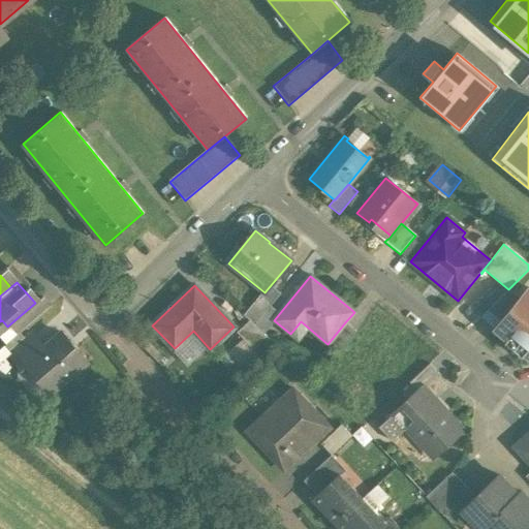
[(496,328),(494,329),(507,339),(504,343),(514,349),(528,330),(528,288),(519,299),(496,328)]
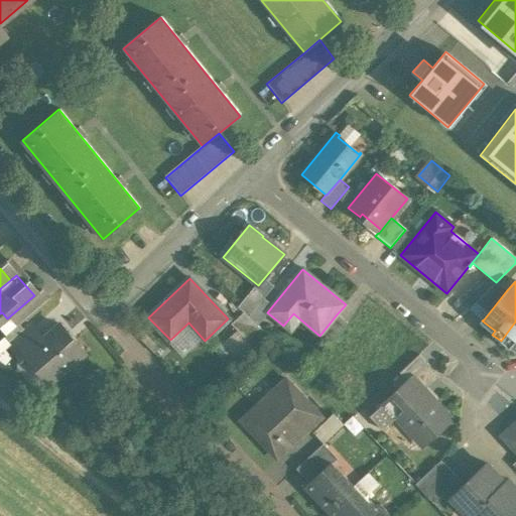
[(496,283),(470,307),(484,319),(506,291),(496,283)]
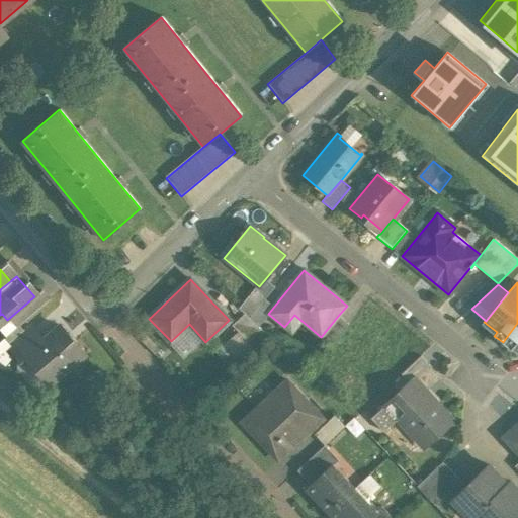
[(34,296),(7,320),(15,329),(49,299),(40,290),(34,296)]
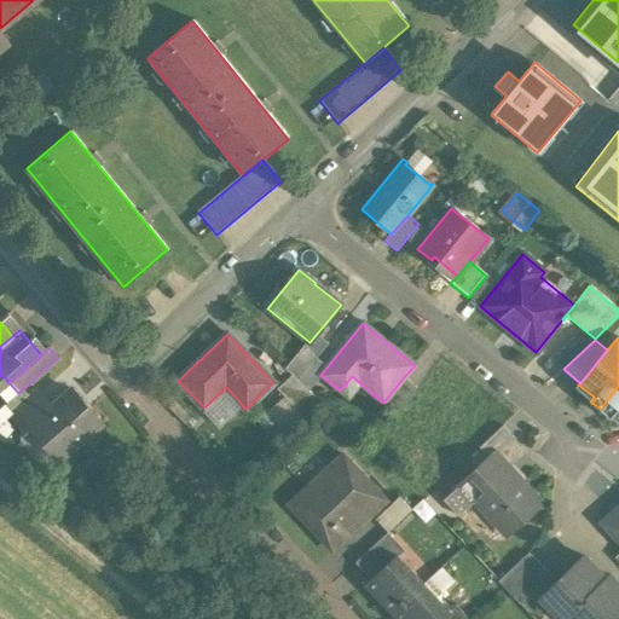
[(302,347),(285,369),(291,375),(298,380),(316,358),(302,347)]
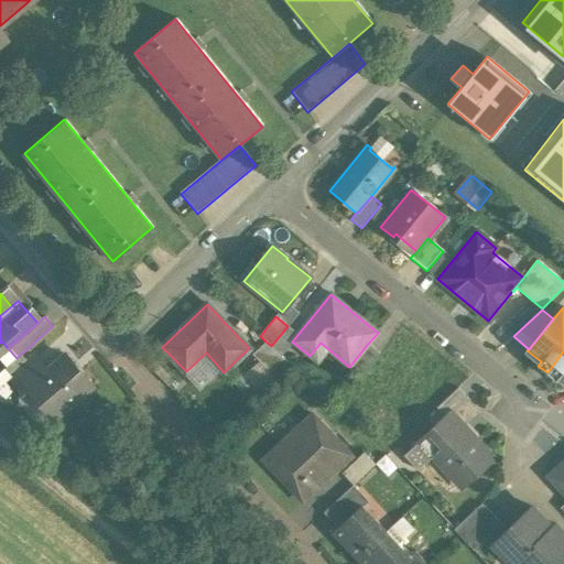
[(271,346),(266,342),(253,354),(280,382),(294,369),(271,346)]
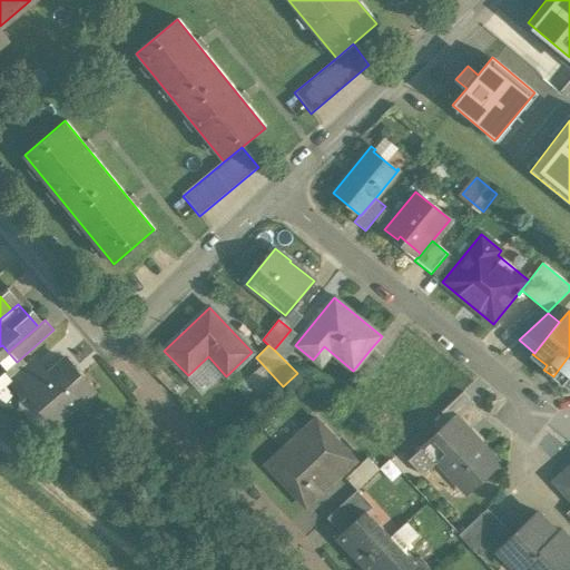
[(372,347),(353,371),(364,380),(383,357),(372,347)]
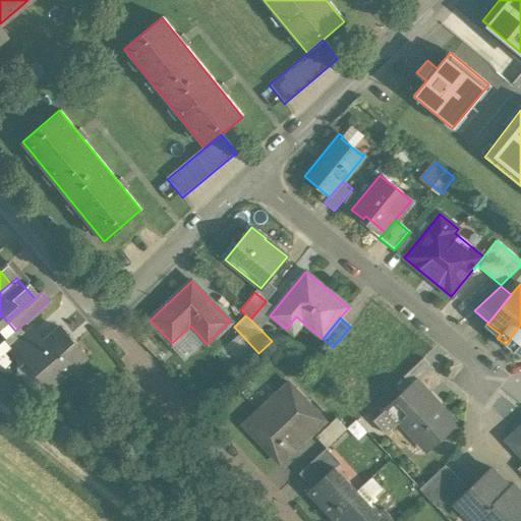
[(7,322),(1,327),(9,336),(15,331),(7,322)]
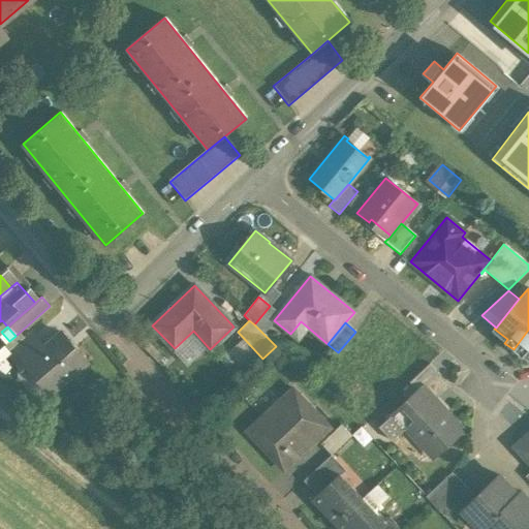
[(528,330),(514,349),(522,356),(525,353),(528,356),(528,330)]
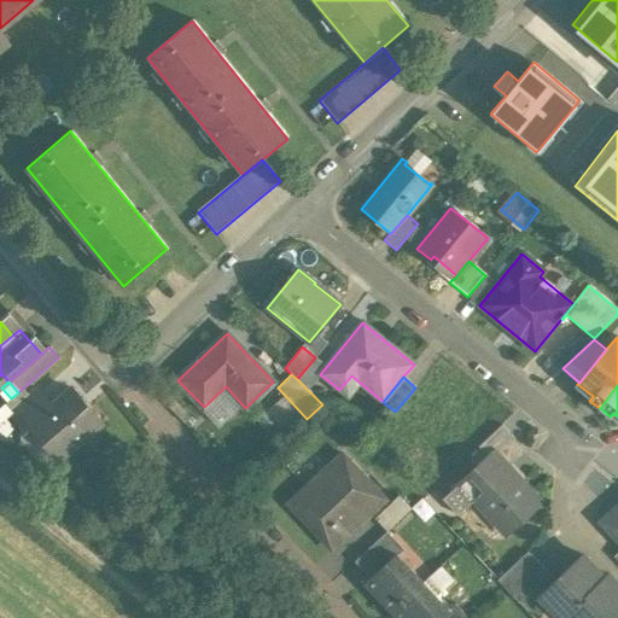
[(36,390),(10,413),(27,433),(33,429),(53,410),(51,408),(36,390)]
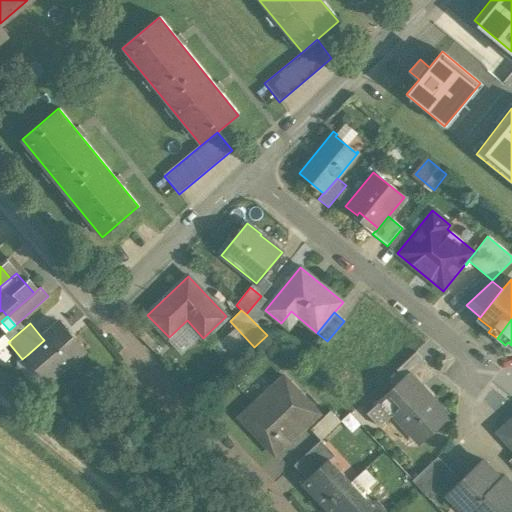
[(59,324),(42,338),(44,340),(27,355),(49,380),(83,351),(59,324)]
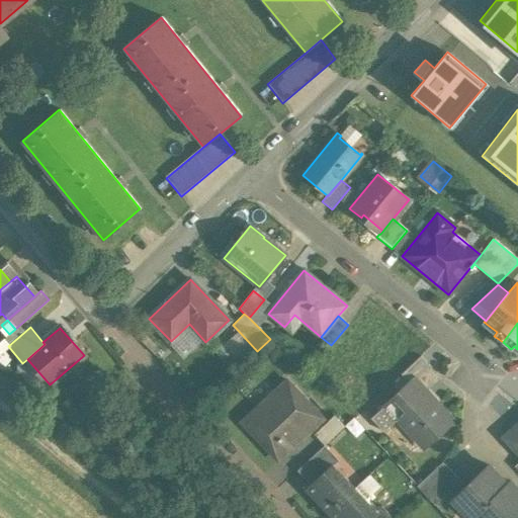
[(421,356),(401,374),(410,383),(413,379),(414,380),(430,366),(421,356)]
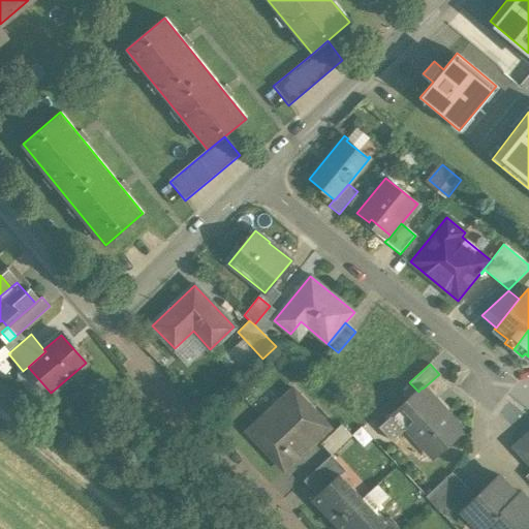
[(418,392),(379,428),(392,442),(408,428),(435,457),(462,432),(423,389),(422,387),(418,392)]
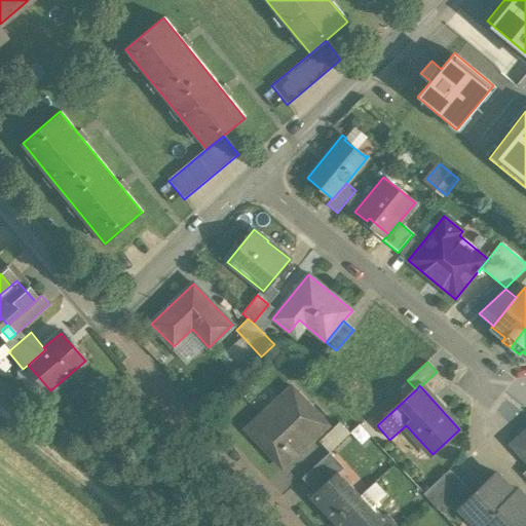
[(329,426),(292,386),(247,429),(284,468),(329,426)]
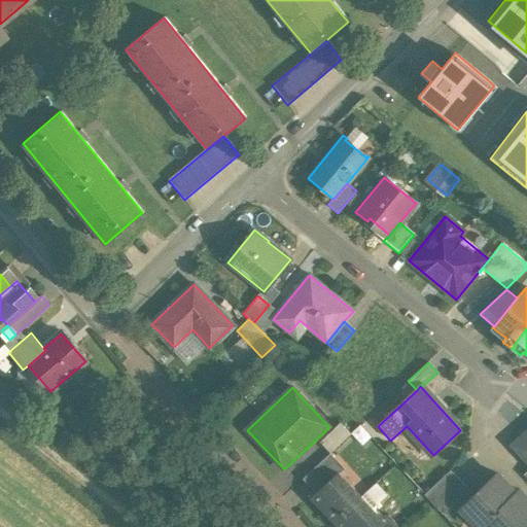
[(341,424),(320,443),(330,454),(351,434),(341,424)]
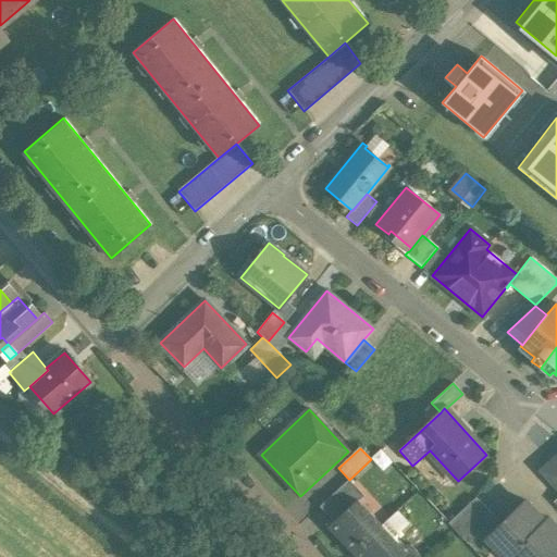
[(556,455),(541,471),(556,489),(556,455)]
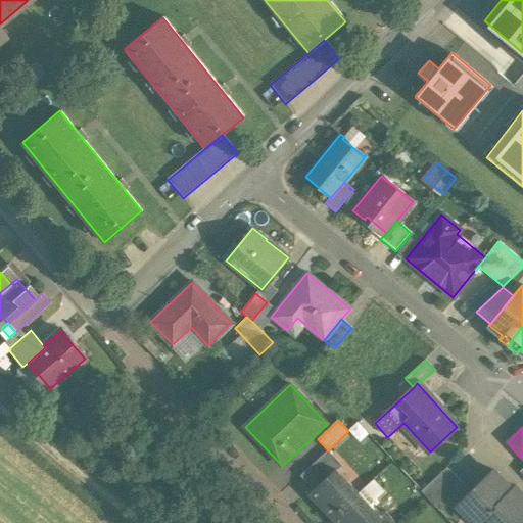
[(328,450),(305,472),(318,485),(335,469),(336,471),(342,466),(328,450)]
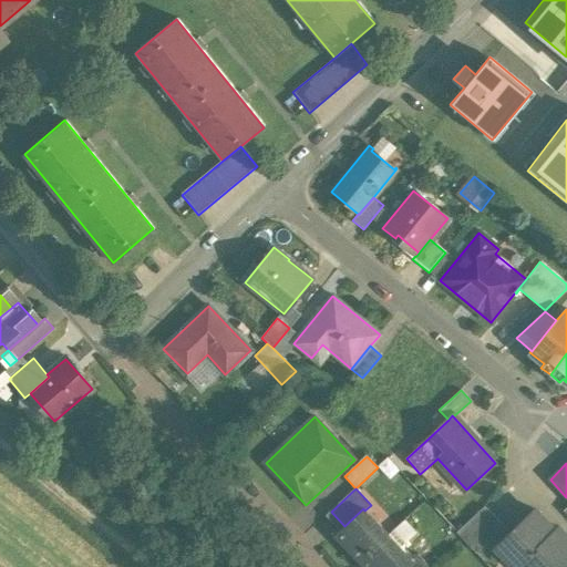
[(485,506),(456,533),(476,554),(490,540),(504,527),(485,506)]
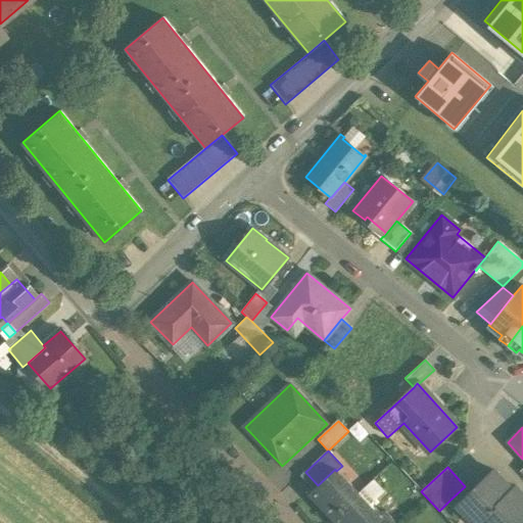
[(336,471),(335,469),(318,485),(308,494),(335,522),(376,522),(381,518),(380,517),(336,471)]
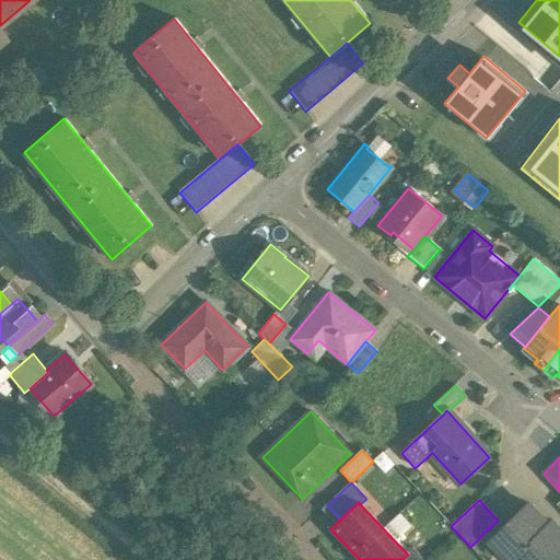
[(504,527),(490,540),(508,559),(514,559),(553,559),(559,555),(559,532),(551,522),(548,525),(528,504),(504,527)]
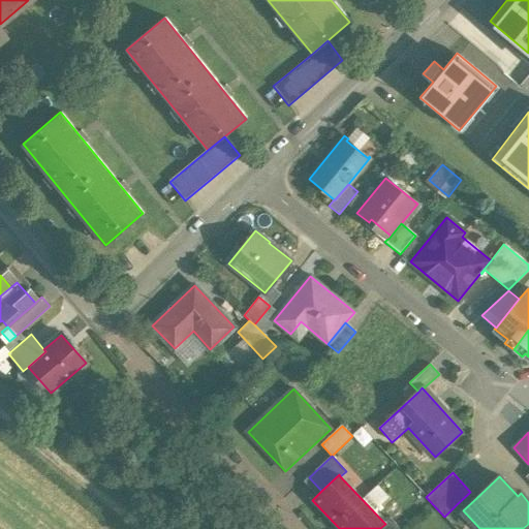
[(476,498),(470,492),(457,504),(463,510),(476,498)]
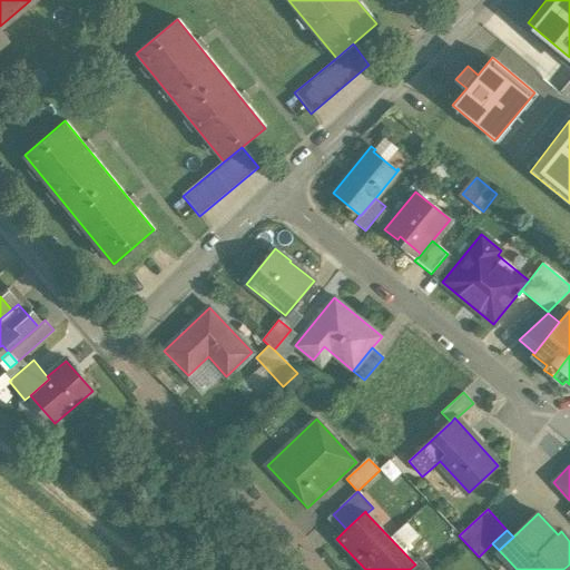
[(415,564),(410,569),(430,569),(420,558),(414,563),(415,564)]
